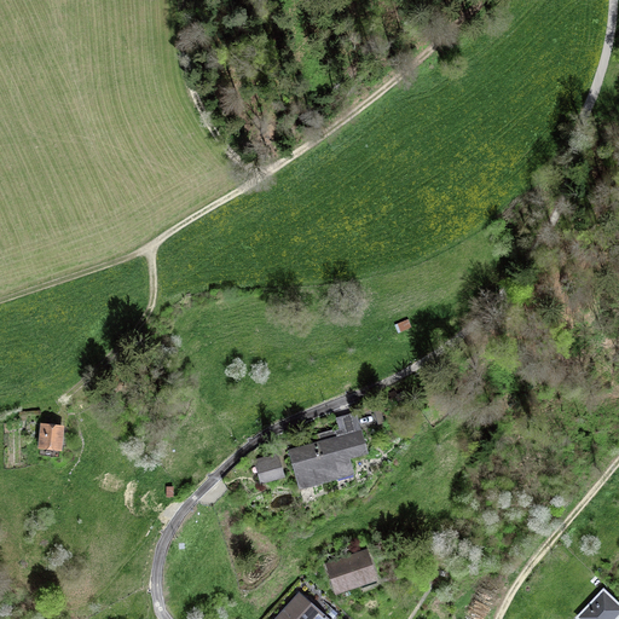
[(412,328),(409,320),(394,327),(398,334),(412,328)]
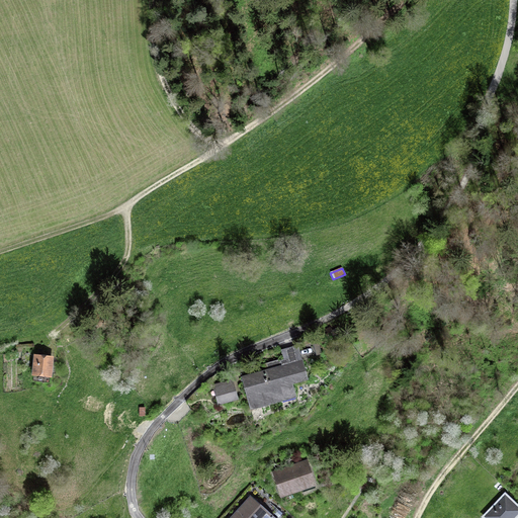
[(308,359),(322,355),(318,341),(304,345),(308,359)]
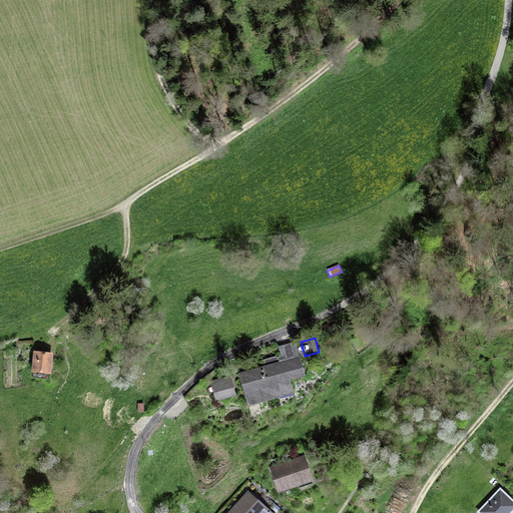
[(306,379),(295,343),(278,347),(281,356),(262,361),(264,367),(238,374),(248,408),(267,403),(268,407),(281,404),(281,401),(295,397),(291,383),(306,379)]
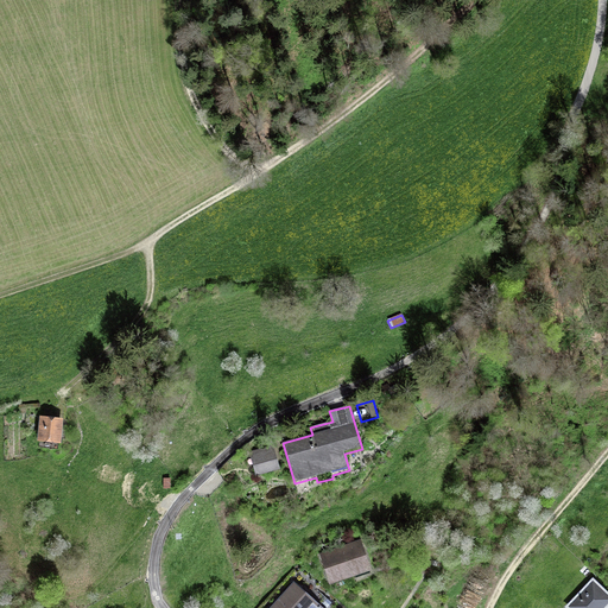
[(40,417),(37,443),(61,445),(63,419),(40,417)]
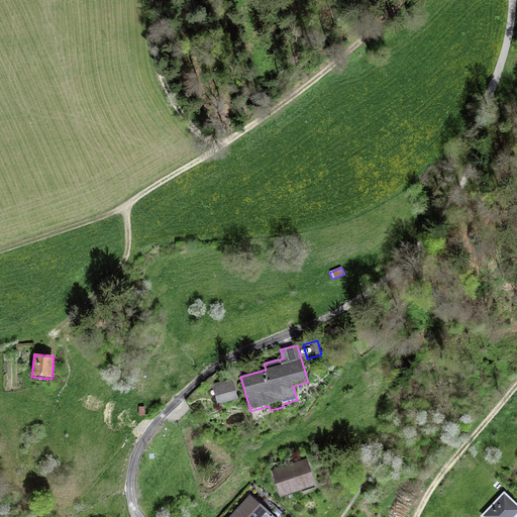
[(217,383),(218,386),(212,388),(217,407),(239,401),(233,378),(217,383)]
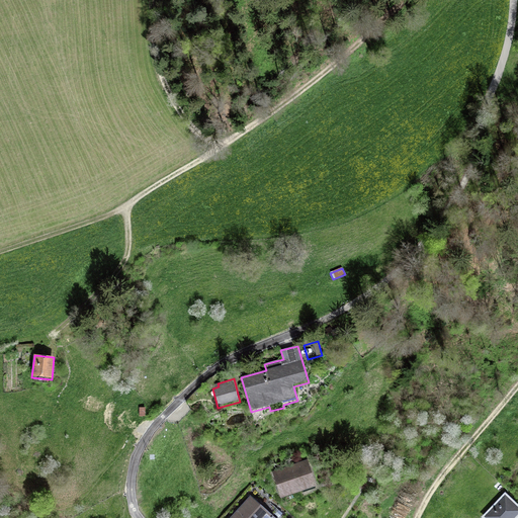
[(338,454),(324,460),(328,468),(341,463),(338,454)]
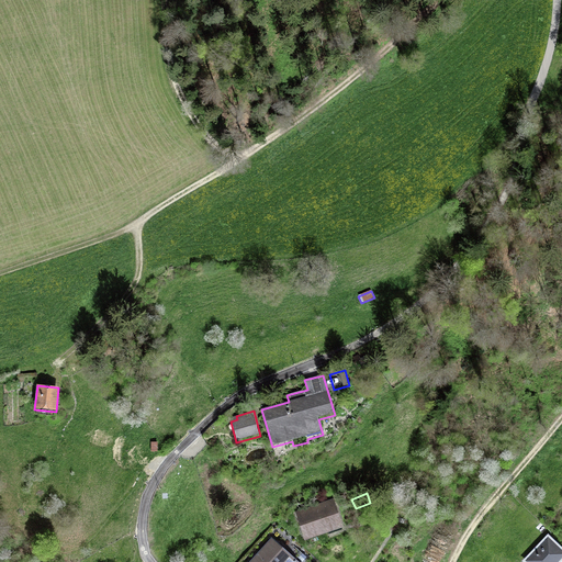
[(294,512),(304,542),(344,530),(334,499),(294,512)]
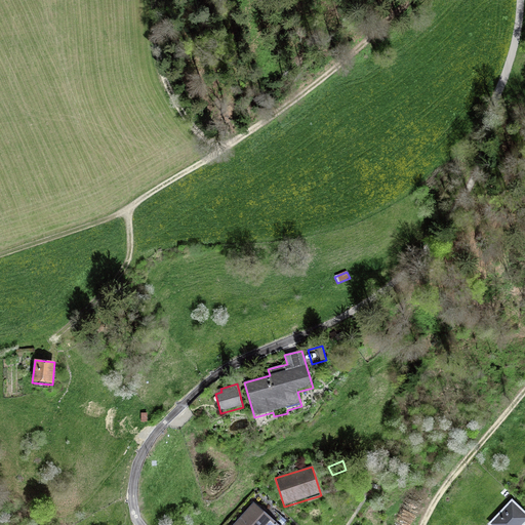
[(521,524),(524,521),(524,509),(512,496),(487,522),(490,524),(521,524)]
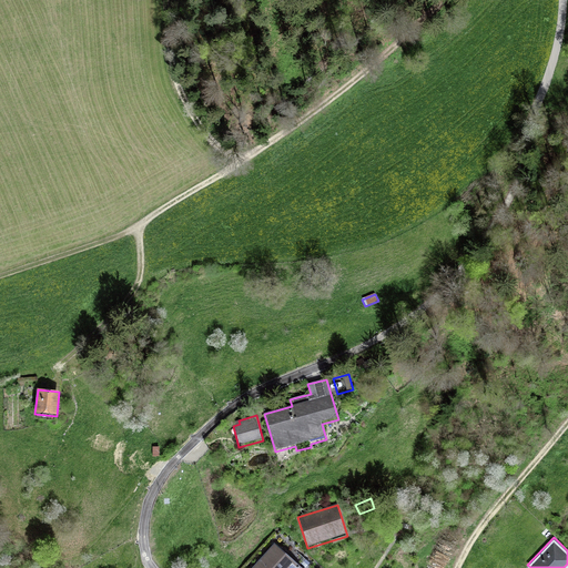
[(251,567),(300,567),(274,544),(251,567)]
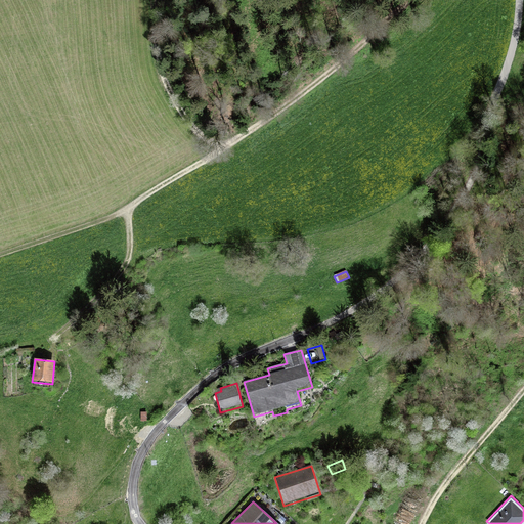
All buildings are outlined.
